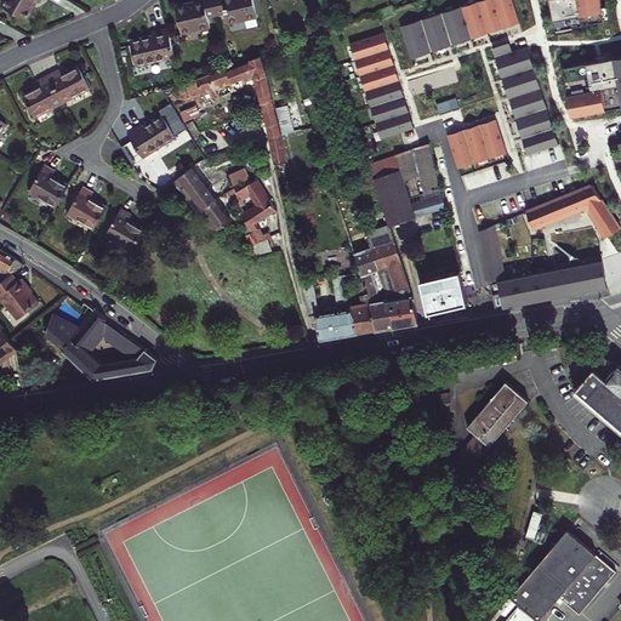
[(5,0),(3,5),(26,20),(33,7),(36,0),(5,0)]
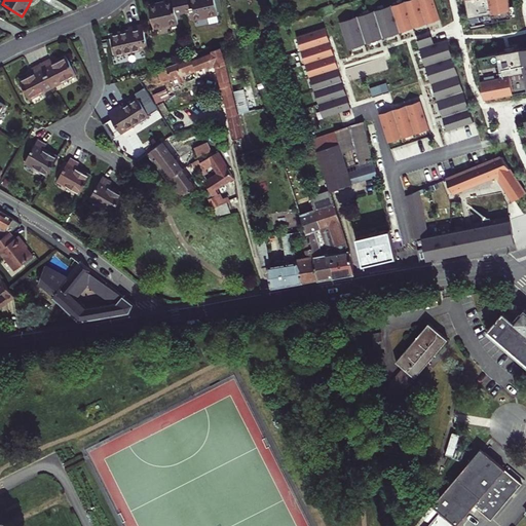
[(154,28),(178,23),(177,14),(184,13),(181,0),(163,0),(164,2),(157,3),(149,5),(154,28)]
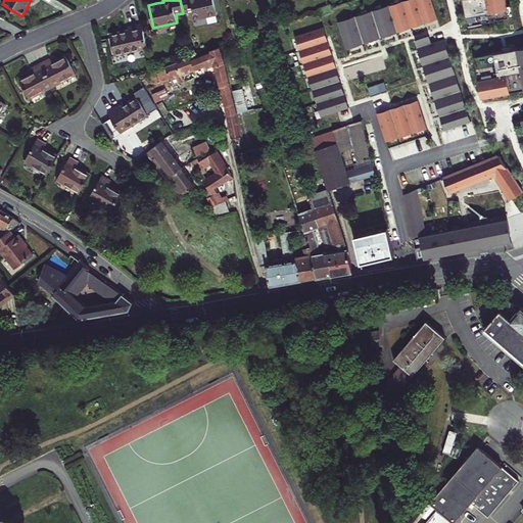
[(212,0),(180,0),(183,13),(191,12),(193,19),(217,14),(212,0)]
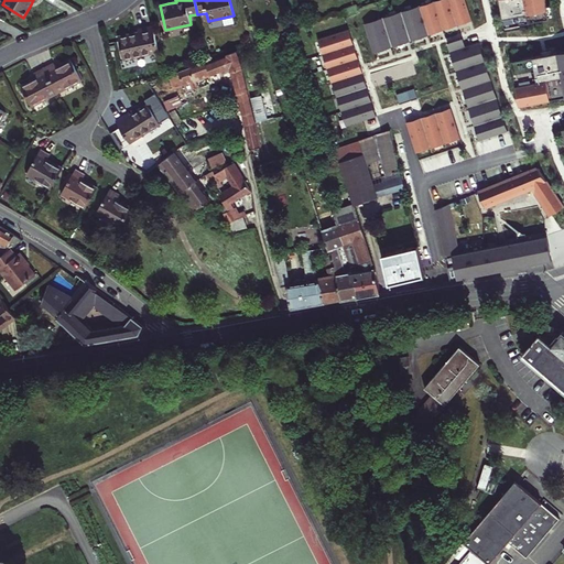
[(465,0),(436,0),(364,23),(373,53),(472,20),(465,0)]
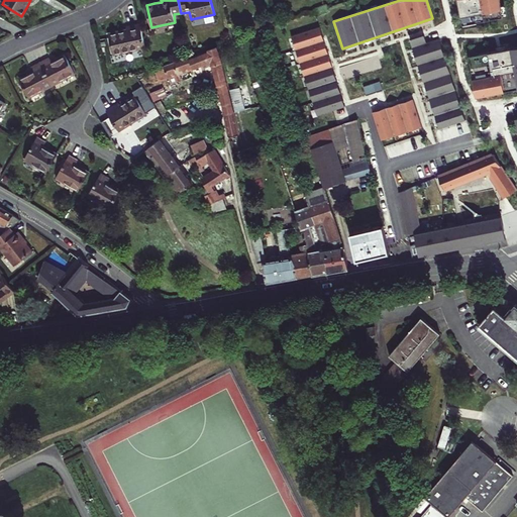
[(505,0),(458,0),(463,26),(509,16),(505,0)]
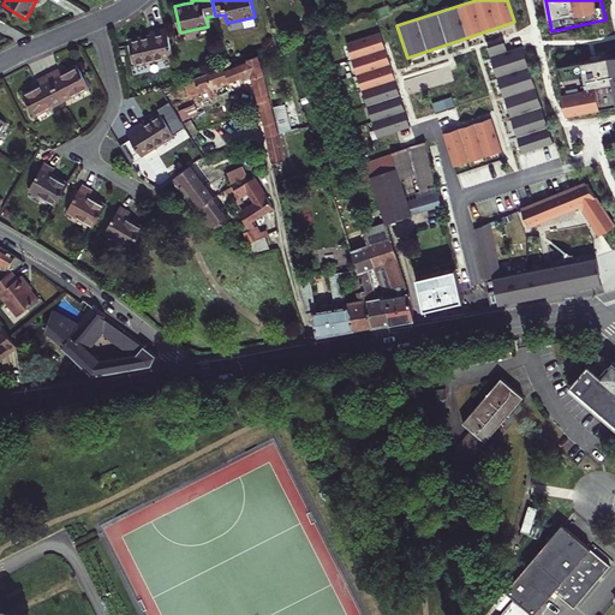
[(173,55),(167,29),(159,30),(150,31),(151,35),(130,40),(136,64),(173,55)]
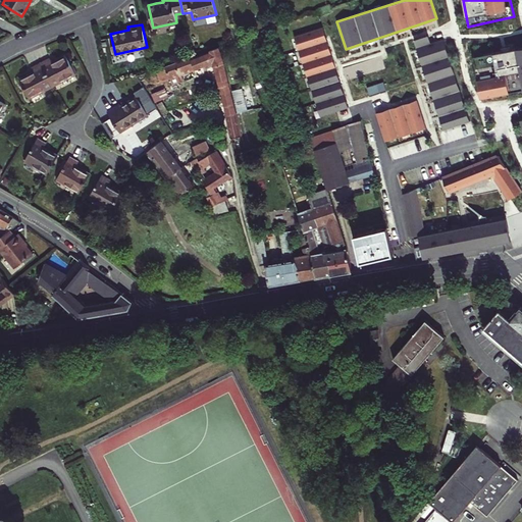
[(294,36),(319,115),(348,107),(321,27),(294,36)]
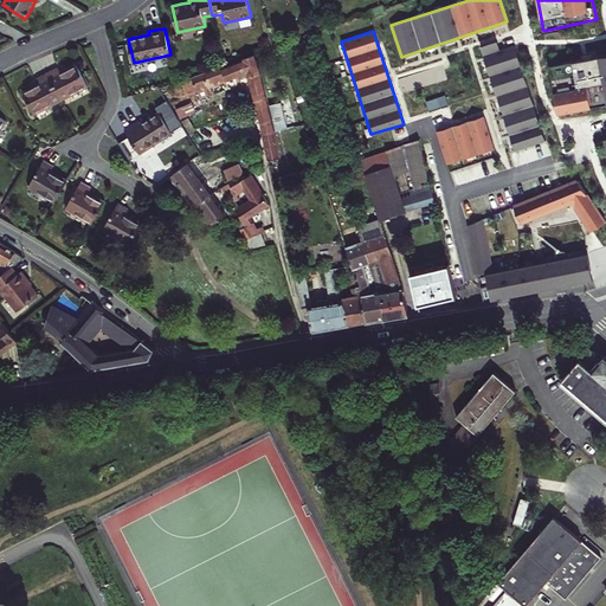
[(497,42),(481,46),(515,152),(546,141),(515,45),(501,50),(497,42)]
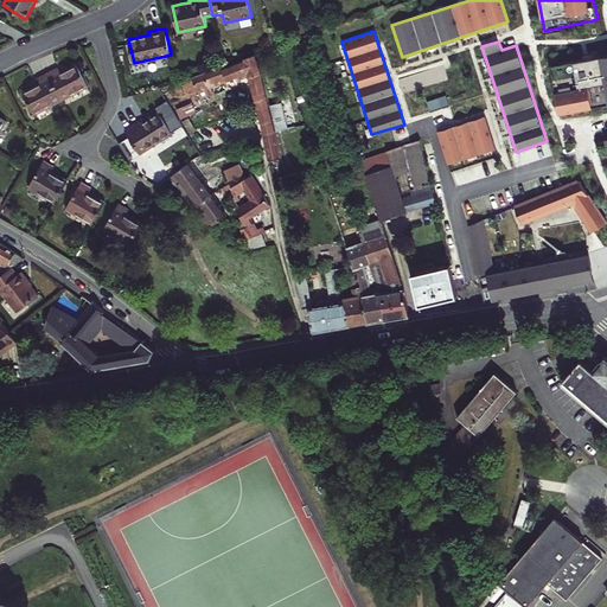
[(606,51),(550,63),(560,112),(606,102),(606,51)]
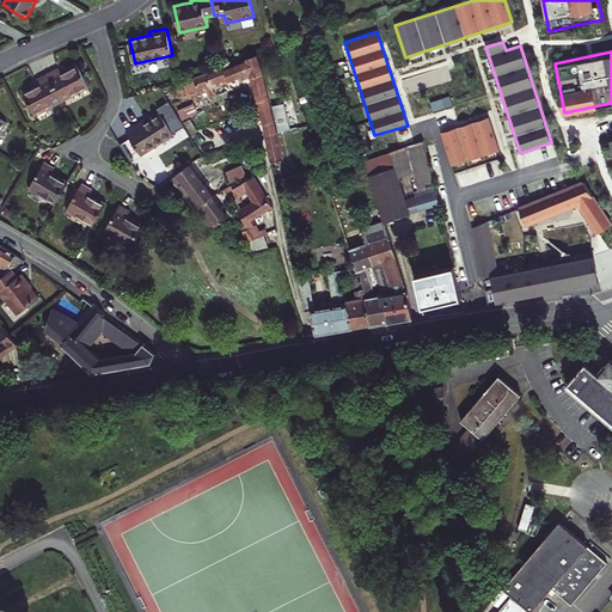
[(251,84),(264,80),(257,55),(244,59),(245,60),(249,73),(248,73),(249,79),(251,84)]
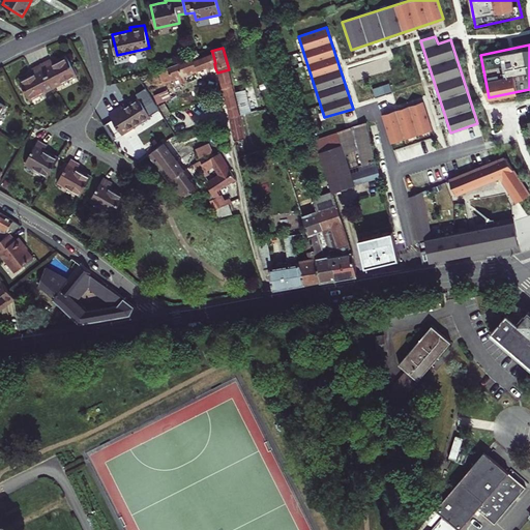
[(196,68),(197,70),(206,66),(214,63),(215,63),(212,52),(193,59),(196,68)]
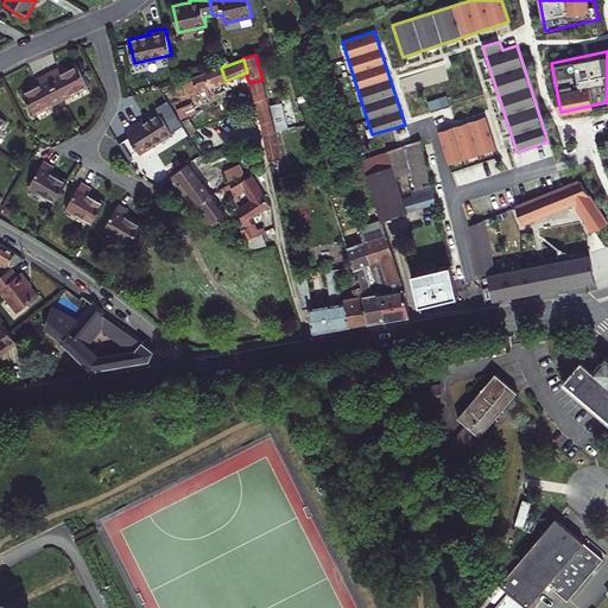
[(69,70),(61,74),(57,69),(48,74),(62,100),(88,87),(77,65),(69,70)]
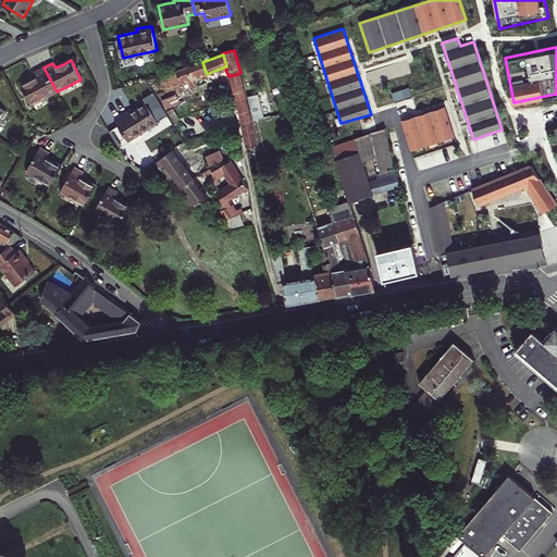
[(176,70),(181,82),(194,77),(206,72),(202,62),(201,60),(196,62),(176,70)]
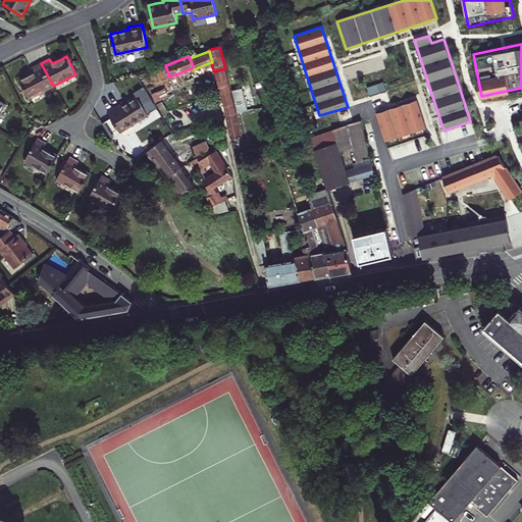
[(35,72),(20,80),(30,98),(53,86),(41,63),(37,65),(32,67),(35,72)]
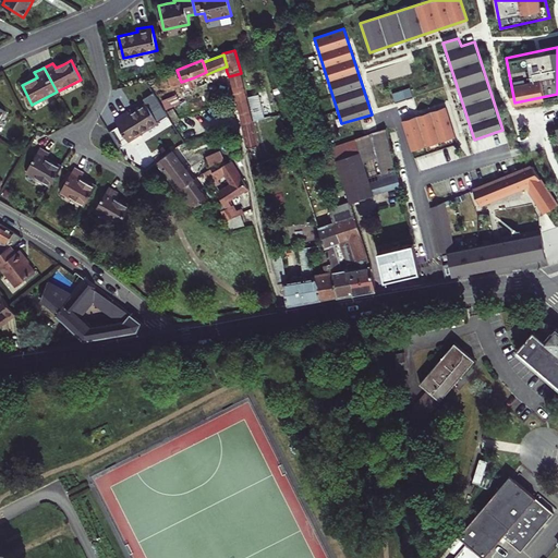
[(177,70),(170,72),(174,84),(181,82),(177,70)]
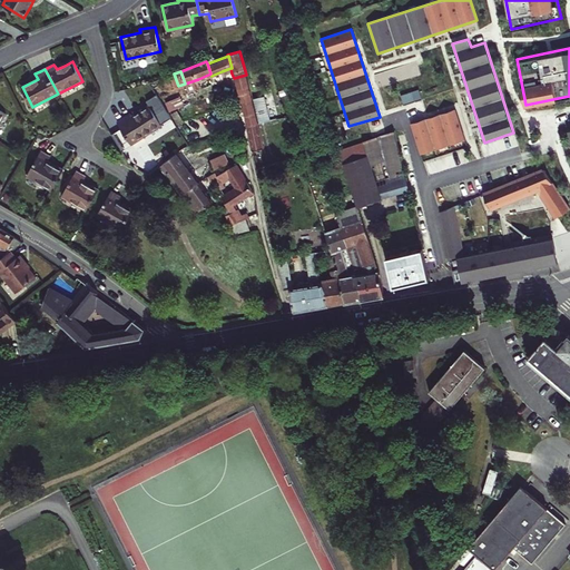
[(241,101),(252,98),(246,75),(234,78),(237,90),(241,101)]
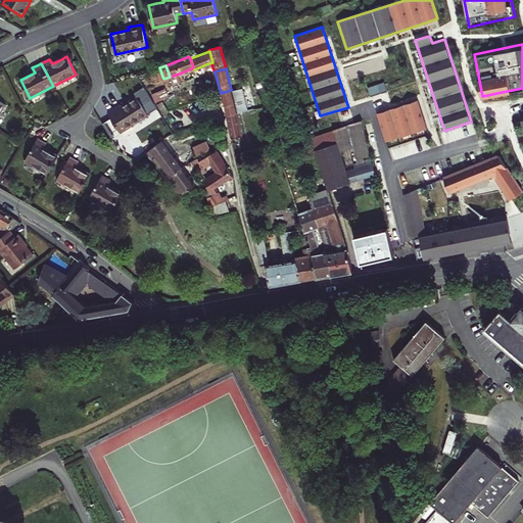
[(153,94),(156,102),(169,97),(165,89),(153,94)]
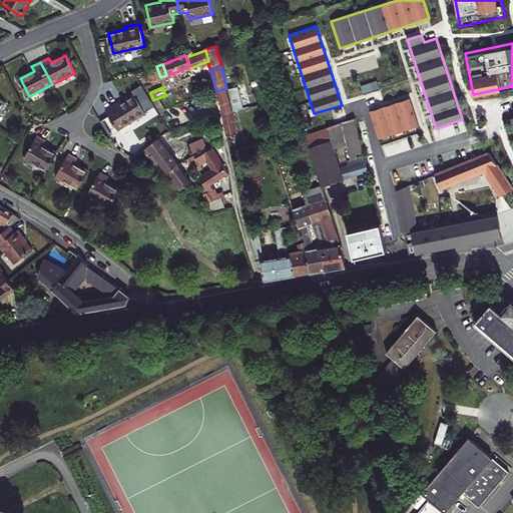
[(226,88),(216,91),(219,102),(222,112),(232,110),(226,88)]
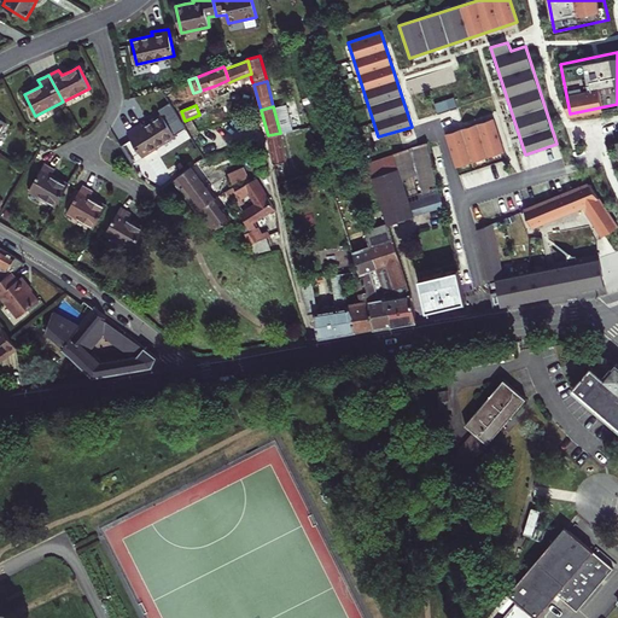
[(144,127),(141,123),(134,128),(127,133),(143,156),(175,135),(163,115),(144,127)]
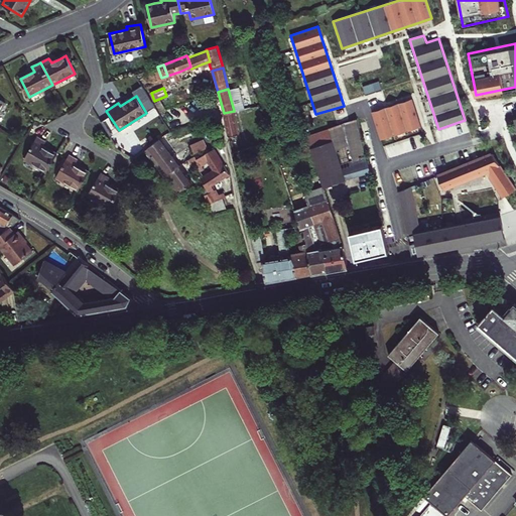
[(412,99),(371,112),(380,140),(420,127),(412,99)]
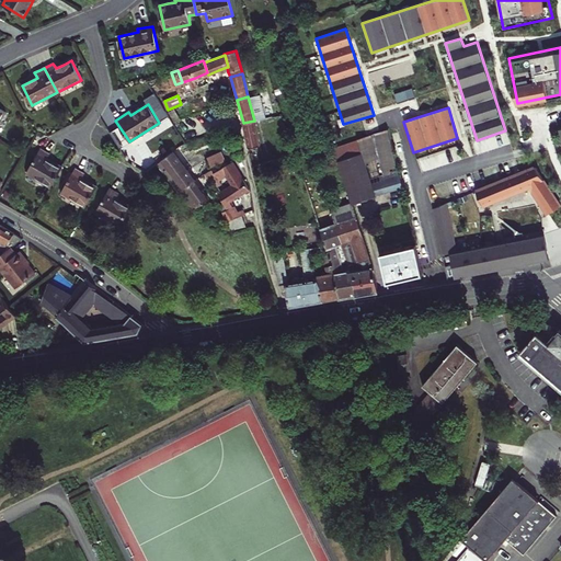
[(254,121),(243,123),(245,136),(248,148),(259,145),(254,121)]
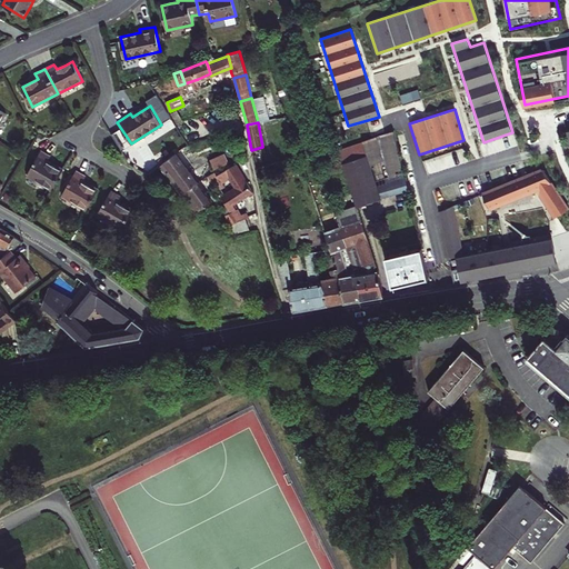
[(393,131),(339,150),(350,182),(352,190),(358,206),(408,190),(399,156),(397,146),(393,131)]
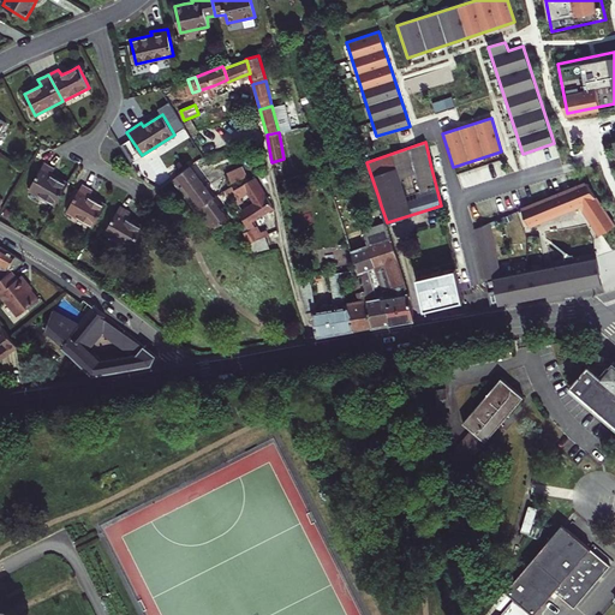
[(30,189),(57,204),(69,184),(51,174),(54,169),(49,166),(45,163),(30,189)]
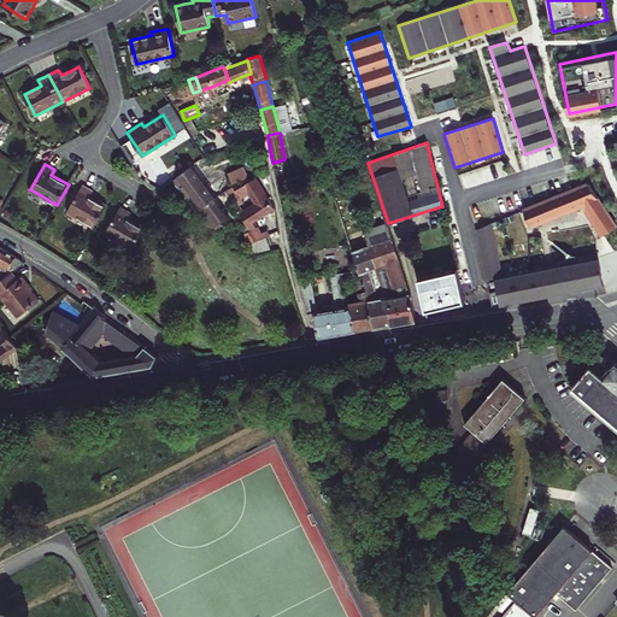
[(189,166),(172,181),(184,197),(191,192),(203,182),(195,175),(189,166)]
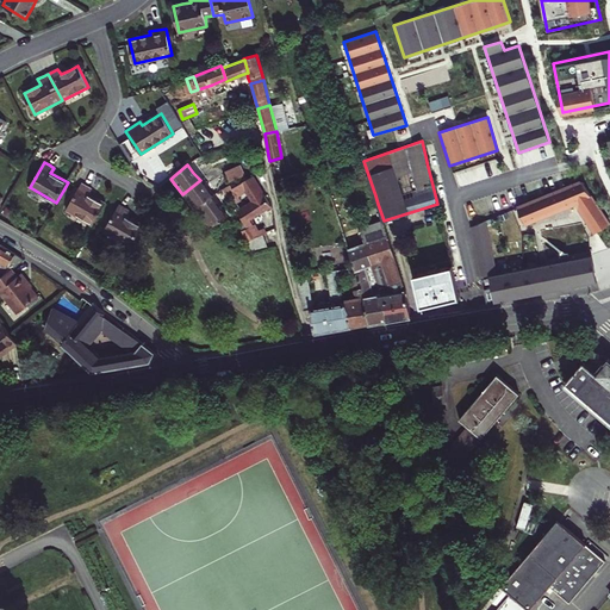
[(230,184),(246,175),(240,166),(226,174),(230,184)]
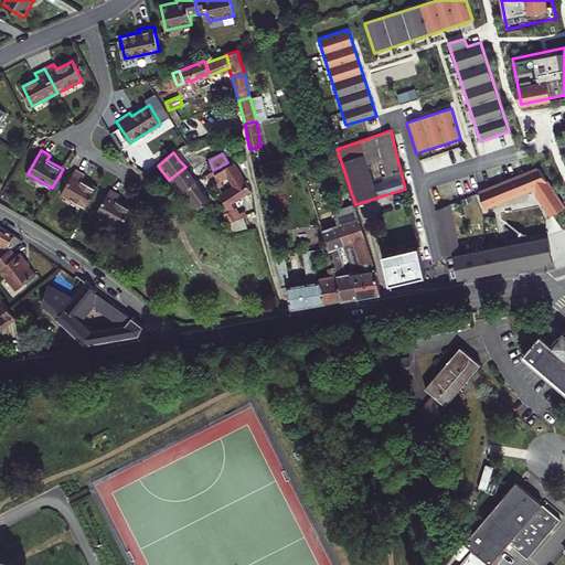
[(234,163),(214,173),(219,180),(220,181),(226,177),(232,187),(244,180),(238,171),(234,163)]
